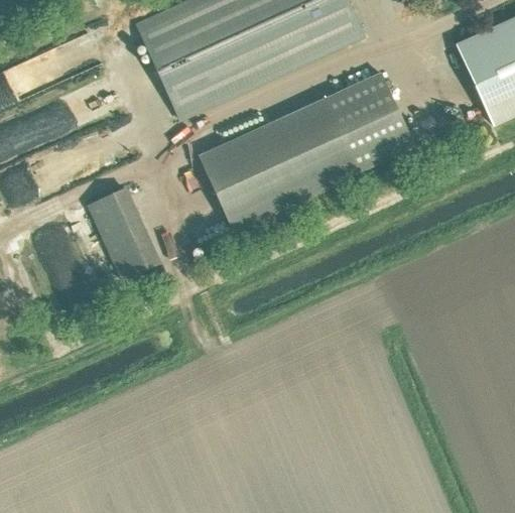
[(186,0),(136,23),(179,119),(363,35),(347,0),(186,0)]
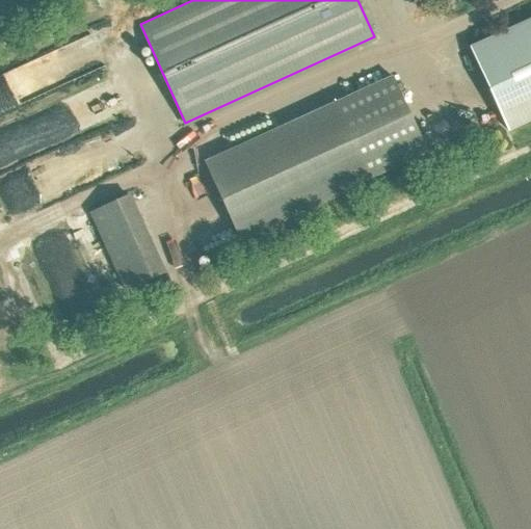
[(530,16),(469,46),(507,129),(530,117),(530,16)]
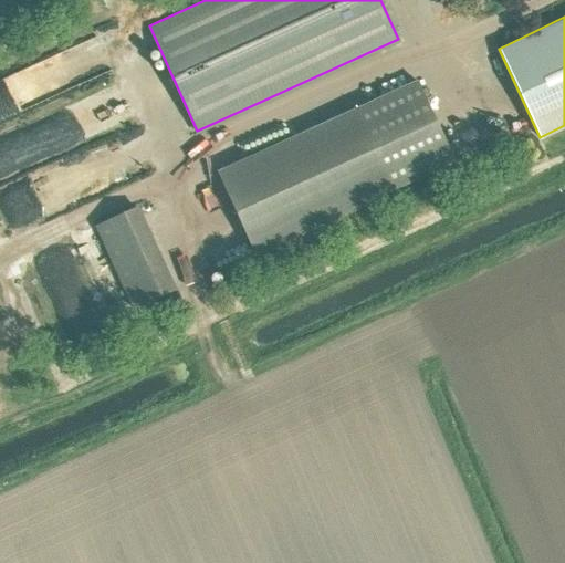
[(417,79),(218,169),(254,250),(453,159),(417,79)]
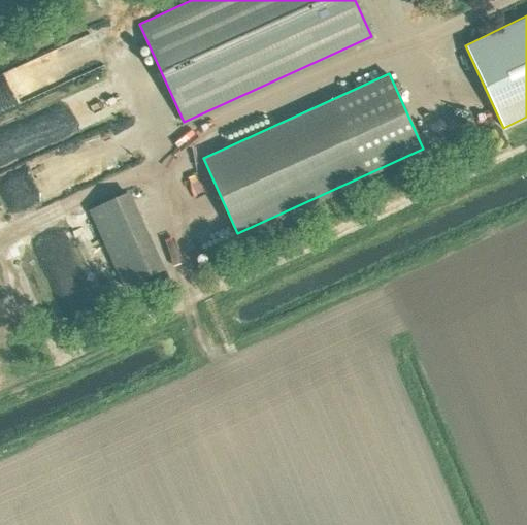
[(2,141),(7,157),(24,152),(19,136),(2,141)]
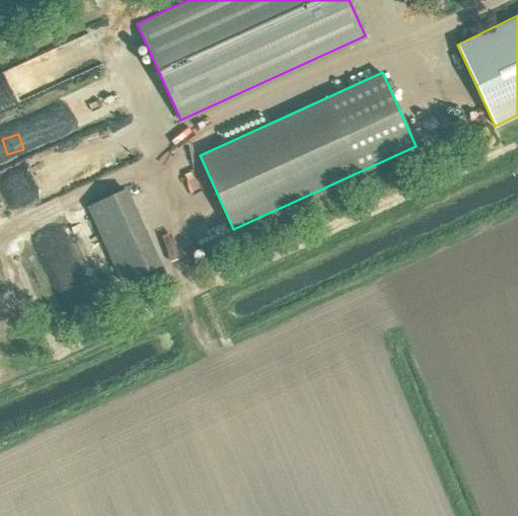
[(164,264),(129,186),(88,205),(123,283),(164,264)]
